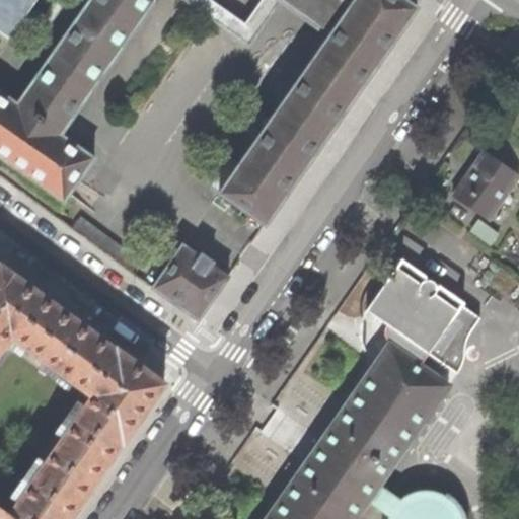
[(0,0),(0,32),(7,39),(34,0),(0,0)]
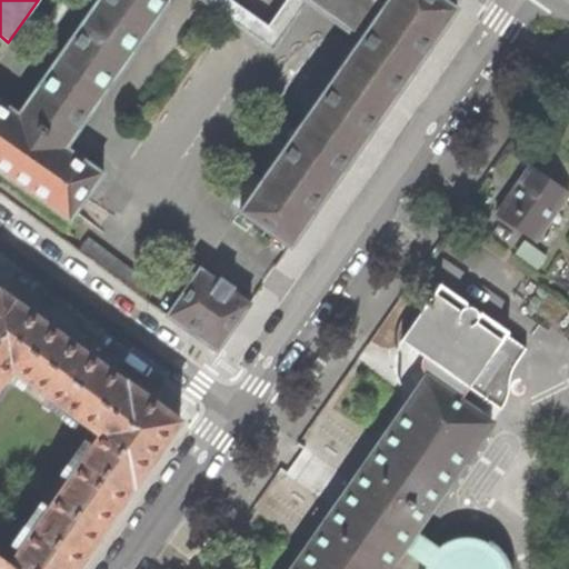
[(0,103),(0,172),(70,222),(103,173),(68,148),(165,6),(156,0),(99,0),(18,117),(0,103)]
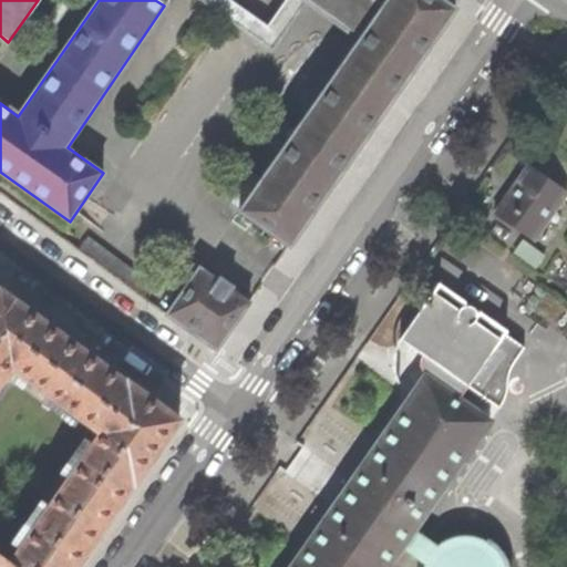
[(196,0),(256,40),(266,26),(227,0),(196,0)]
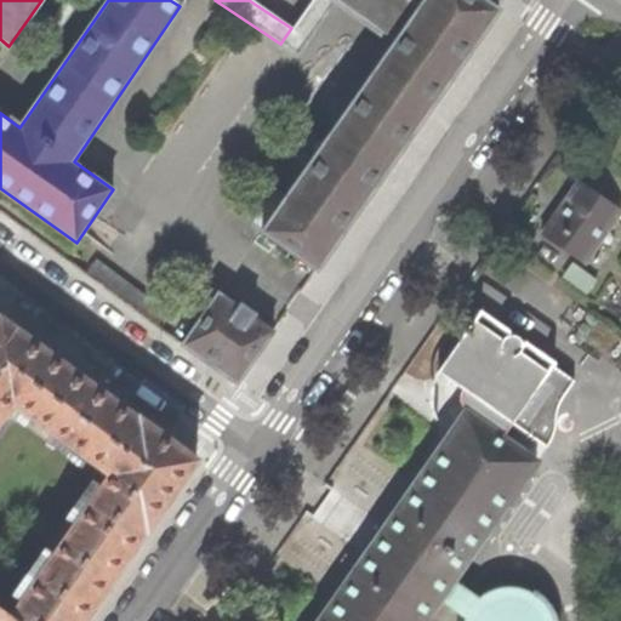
[(484,0),(422,0),(394,40),(262,231),(315,269),(342,232),(345,233),(354,218),(353,216),(462,62),(463,62),(473,49),(472,47),(499,10),(484,0)]
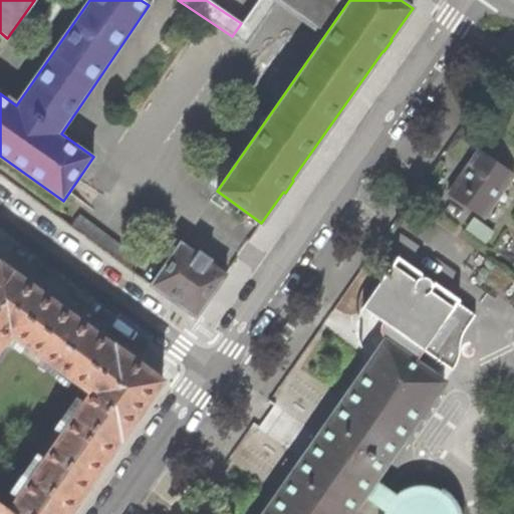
[(256,0),(241,23),(232,36),(245,44),(276,0),(256,0)]
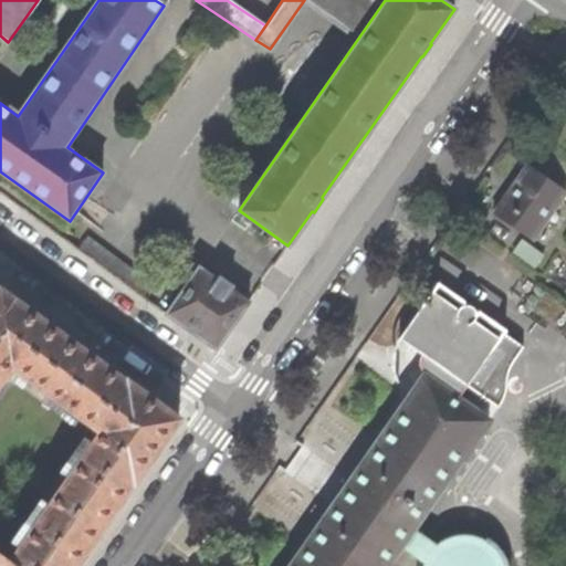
[(385,0),(306,0),(359,37),(385,0)]
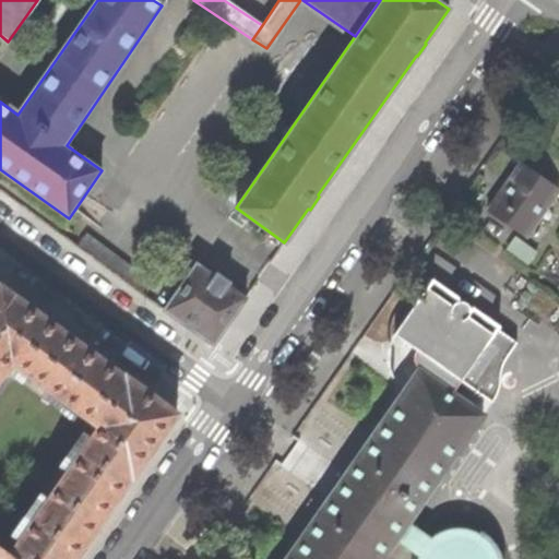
[(504,188),(488,210),(526,237),(558,190),(558,188),(521,163),(504,188)]
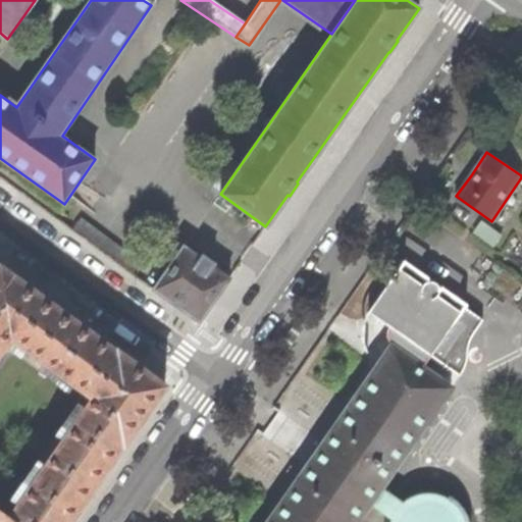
[(72,230),(134,275),(143,263),(82,219),(72,230)]
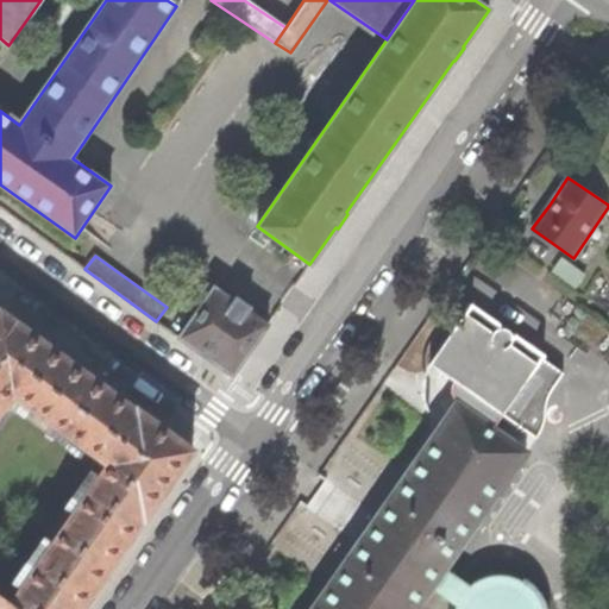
[(214,287),(179,337),(233,374),(250,350),(269,325),(249,311),(250,307),(236,297),(233,300),(214,287)]
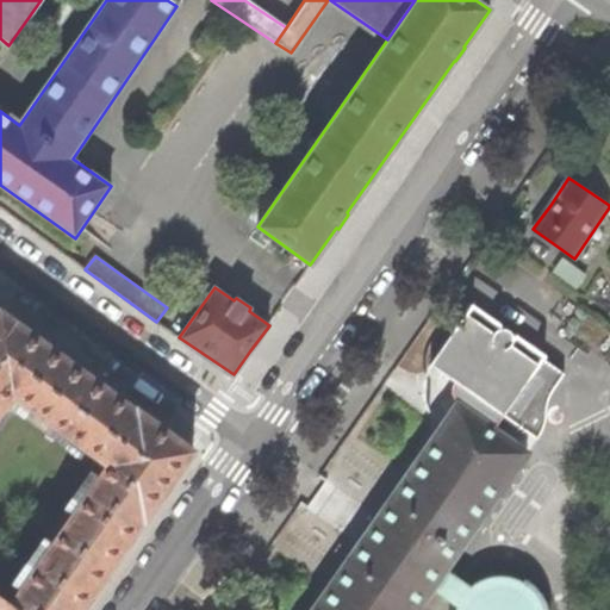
[(453,400),(458,404),(495,430),(503,417),(531,374),(554,387),(565,374),(543,359),(545,356),(543,355),(537,363),(511,346),(514,342),(514,338),(512,334),(510,331),(506,329),(500,329),(496,330),(493,334),(467,315),(474,306),(472,304),(429,366),(453,383),(450,388),(453,400)]
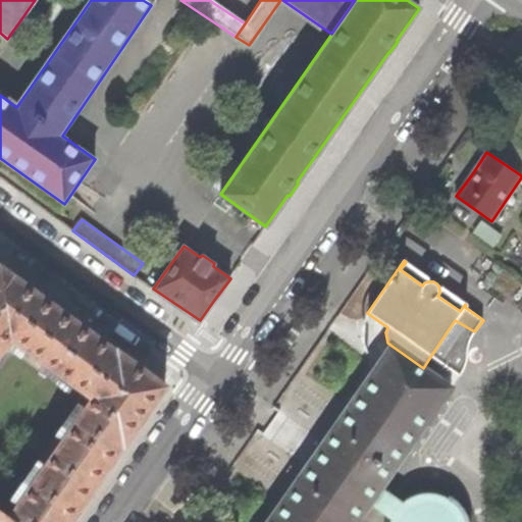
[(25,284),(0,265),(0,352),(10,337),(41,296),(25,284)]
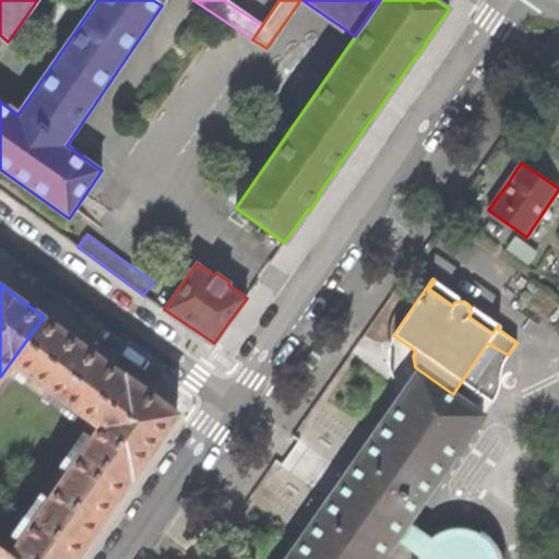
[(94,353),(44,317),(11,361),(100,426),(8,554),(14,558),(71,558),(80,548),(108,509),(151,451),(178,414),(94,353)]
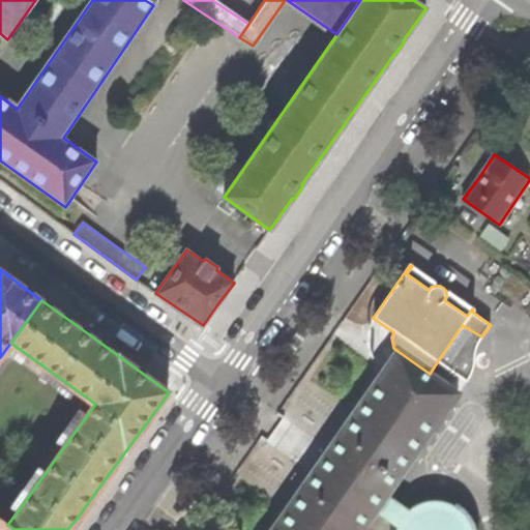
[(474,348),(481,336),(462,325),(437,362),(466,382),(469,376),(472,370),(474,361),(474,348)]
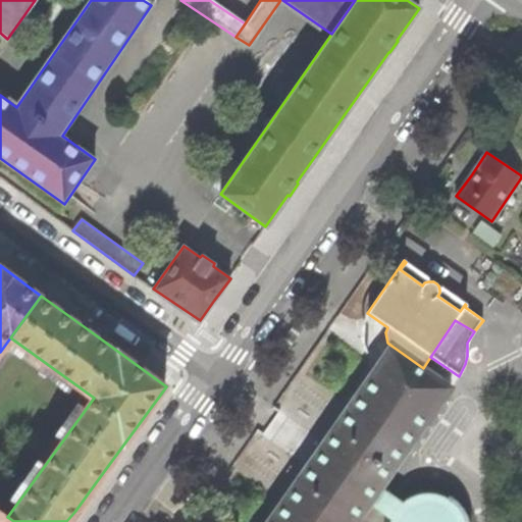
[(267,521),(357,521),(371,502),(380,488),(451,387),(423,368),(392,346),(321,447),(267,521)]
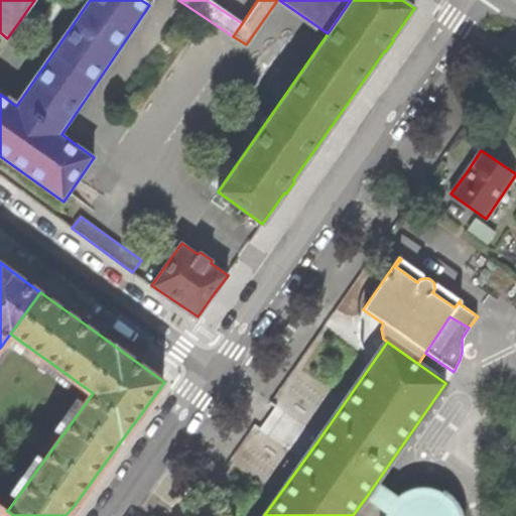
[(401,502),(376,483),(367,496),(393,515),(392,515),(453,515),(448,507),(441,499),(430,494),(419,493),(407,497),(401,502)]
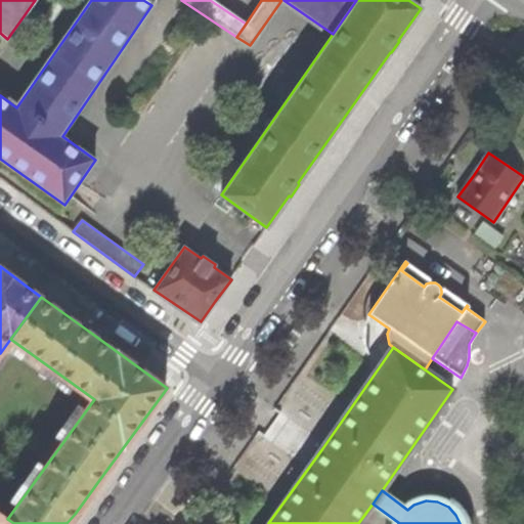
[(13,523),(7,519),(0,514),(0,523),(13,523)]
